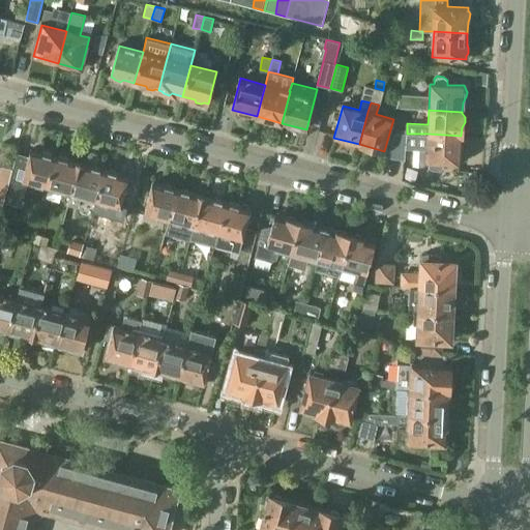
[(463,153),(461,149),(461,136),(428,134),(409,134),(407,134),(394,133),(387,157),(405,159),(405,149),(427,150),(425,163),(429,163),(429,167),(434,170),(439,171),(443,167),(443,164),(460,165),(460,160),(463,157),(463,153)]
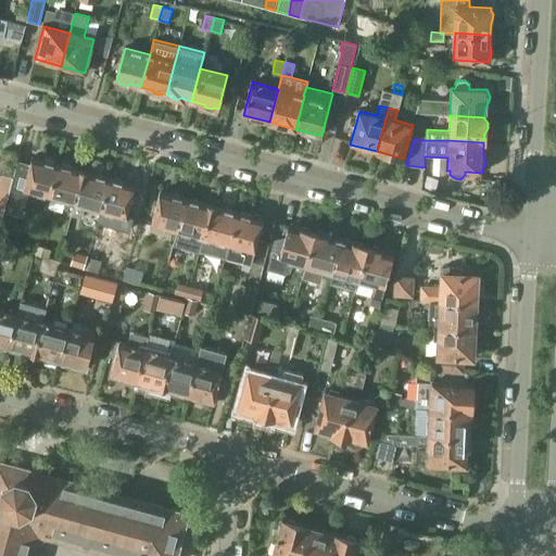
[(19,153),(3,149),(0,163),(0,172),(12,176),(19,153)]
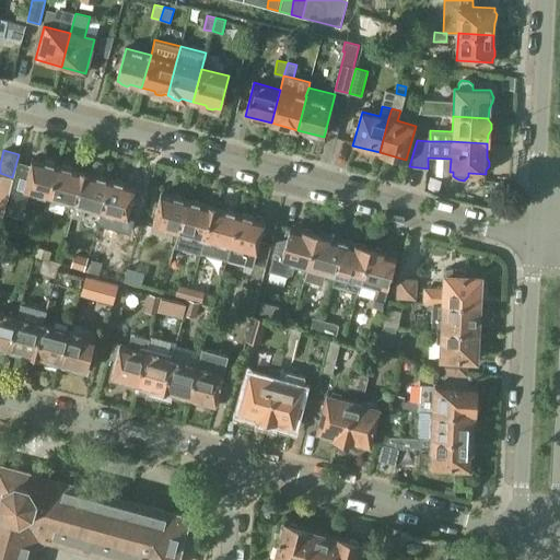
[(49,198),(58,165),(55,164),(55,162),(46,160),(45,162),(33,158),(31,165),(18,162),(8,201),(4,213),(22,218),(30,193),(49,198)]
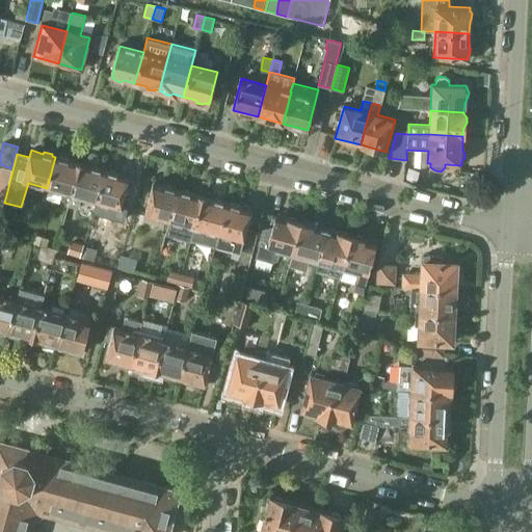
[(59,158),(55,157),(47,188),(72,195),(80,163),(68,160),(69,159),(60,156),(59,158)]
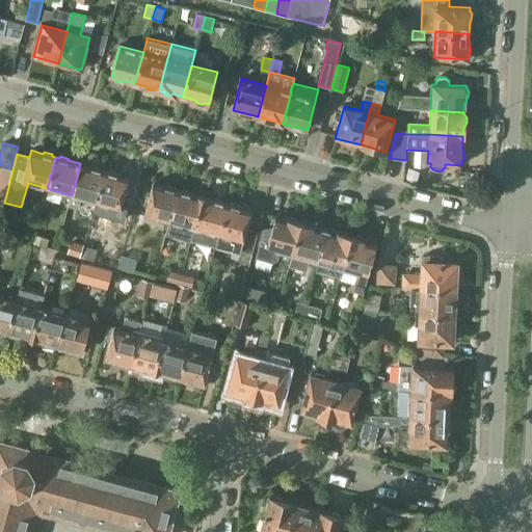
[(96,202),(105,170),(101,169),(99,166),(96,166),(92,166),(80,163),(72,195),(69,206),(78,208),(81,197),(96,202)]
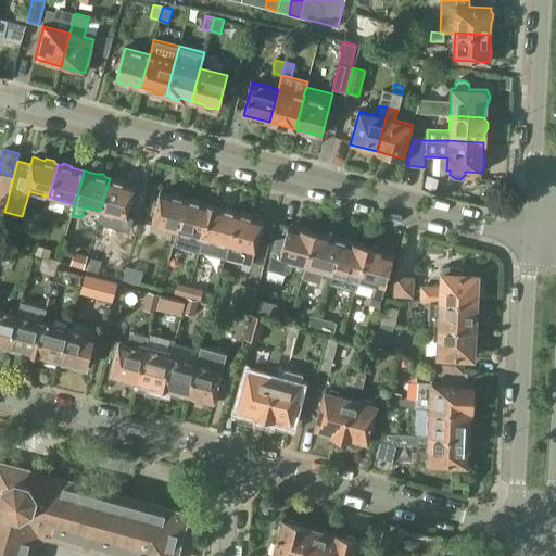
[(114,179),(110,178),(100,211),(126,218),(130,205),(131,205),(133,199),(131,199),(136,185),(122,181),(119,179),(116,178),(114,179)]
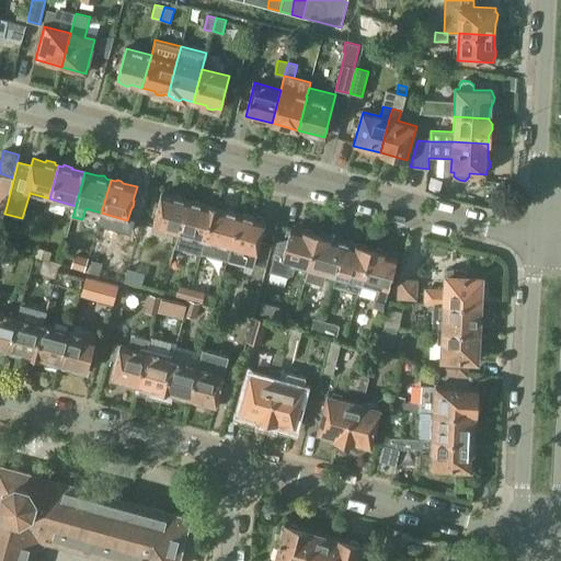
[(153,227),(179,233),(187,199),(184,198),(182,197),(181,196),(180,196),(178,195),(174,196),(163,193),(153,227)]
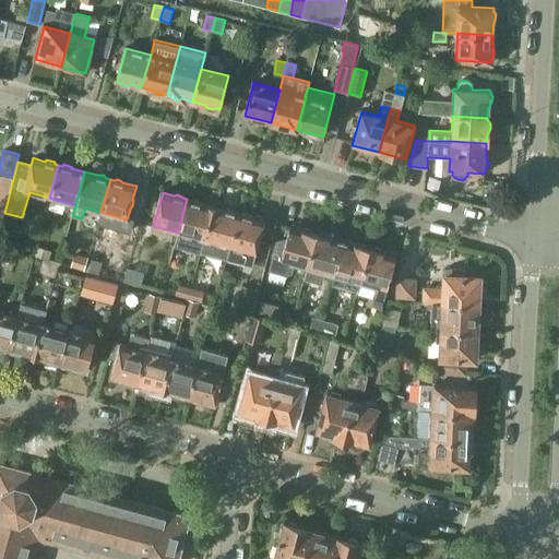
[(187,199),(178,233),(175,246),(201,253),(204,239),(204,240),(213,206),(201,203),(199,201),(197,200),(193,199),(190,200),(187,199)]
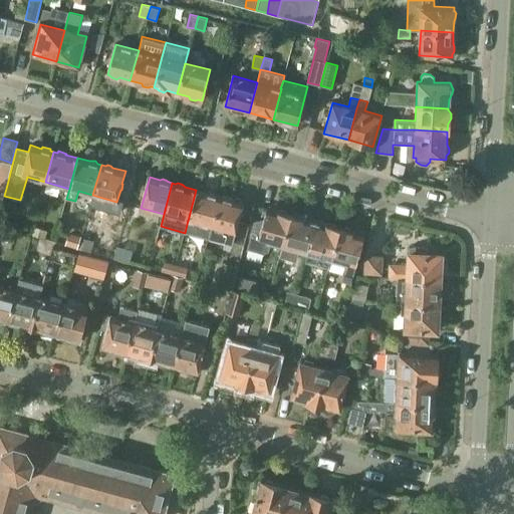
[(206,193),(196,190),(188,221),(211,227),(220,196),(216,195),(215,194),(214,193),(211,192),(209,192),(206,193)]
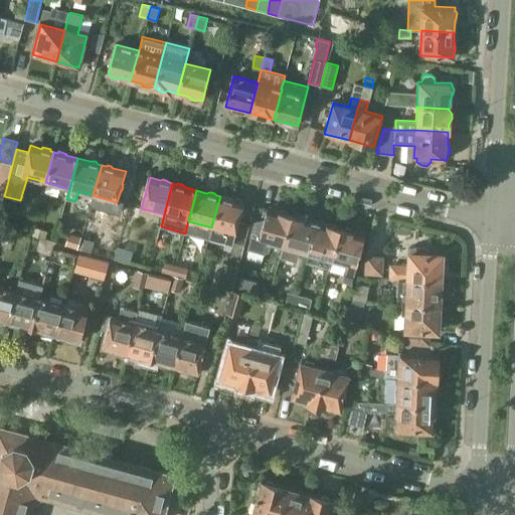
[(245,203),(220,196),(211,227),(208,239),(233,245),(245,203)]
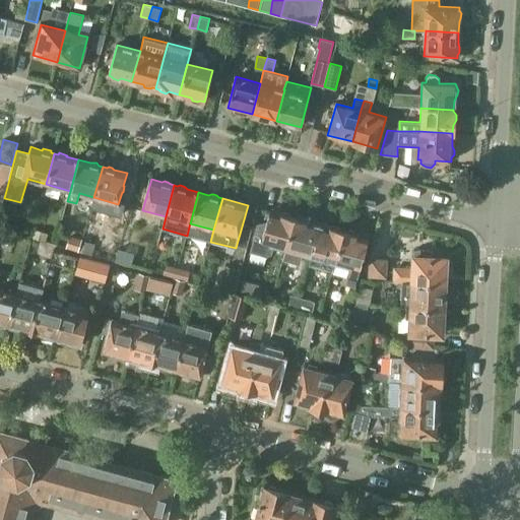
[(273,246),(285,249),(286,249),(295,217),(291,217),(289,214),(283,212),(280,214),(269,211),(267,220),(257,223),(250,252),(267,256),(271,253),(273,246)]
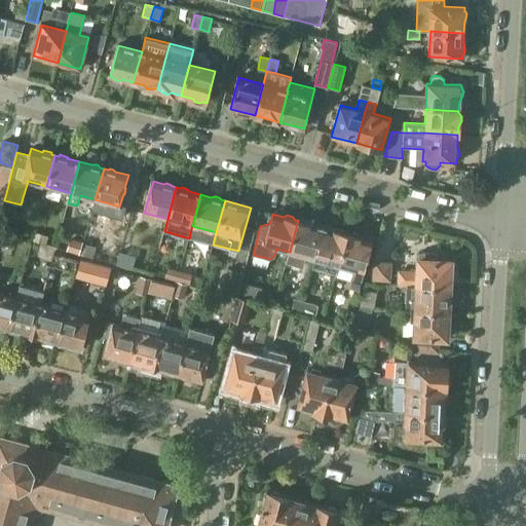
[(290,252),(289,252),(286,262),(303,267),(306,257),(313,259),(314,259),(324,227),(311,224),(309,221),(304,220),(300,221),(298,220),(290,252)]
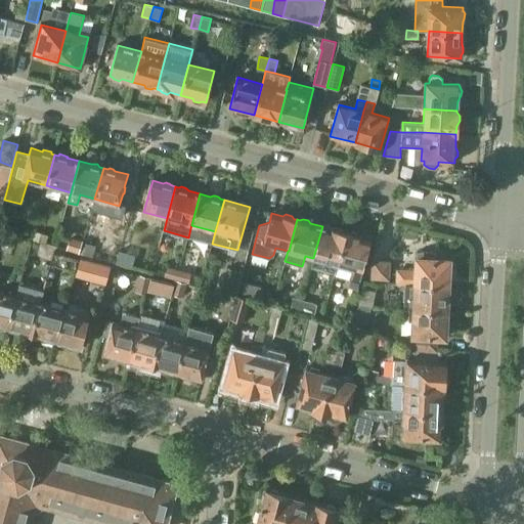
[(313,258),(312,258),(310,266),(335,273),(337,264),(339,265),(347,233),(343,232),(342,229),(336,227),(332,229),(322,226),(313,258)]
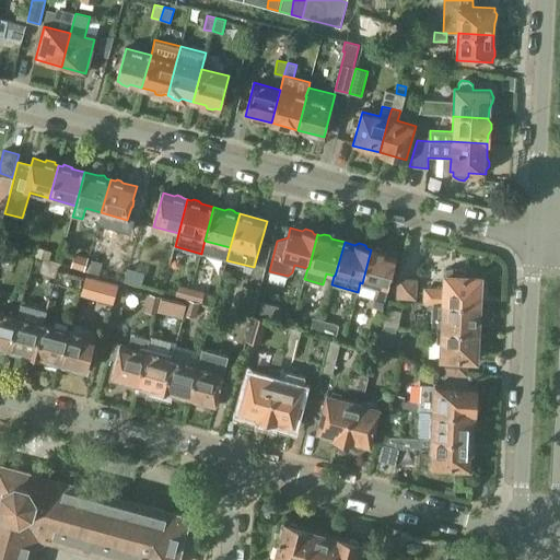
[(35,256),(48,259),(51,251),(38,247),(35,256)]
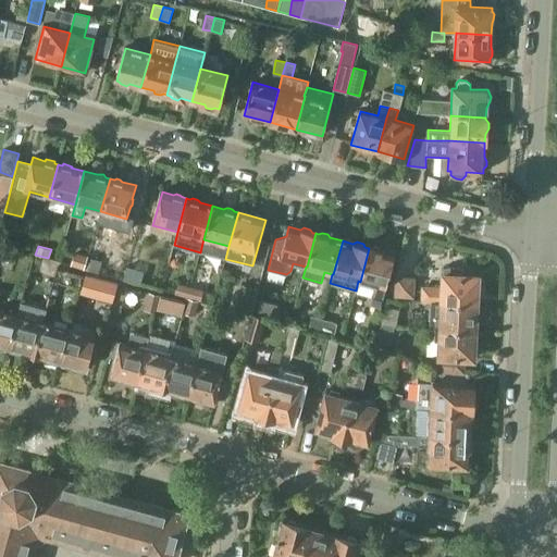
[(370,248),(369,248),(360,282),(374,285),(369,304),(381,307),(395,255),(382,251),(380,248),(373,246),(370,248)]
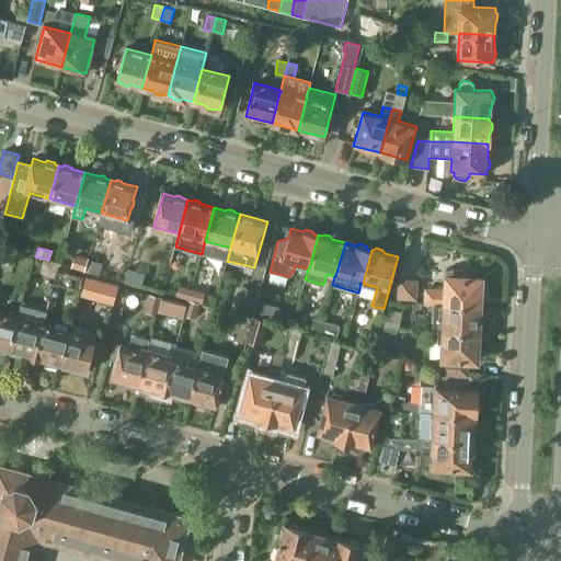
[(73,267),(87,272),(90,260),(89,259),(89,258),(77,254),(73,267)]
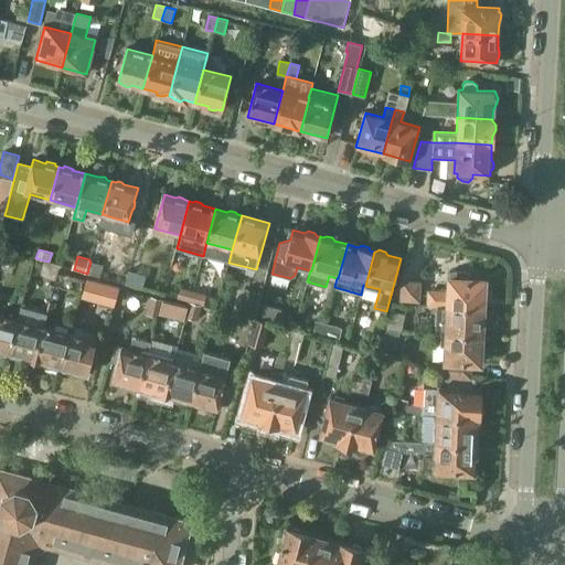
[(91,262),(87,274),(100,277),(104,265),(91,262)]
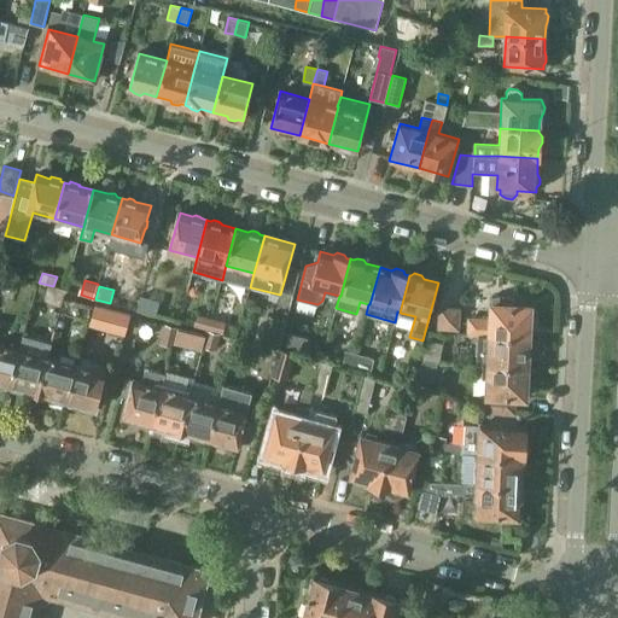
[(490,334),(530,337),(531,305),(514,305),(514,297),(503,293),(493,296),(491,319),(468,319),(468,334),(478,334),(490,334)]
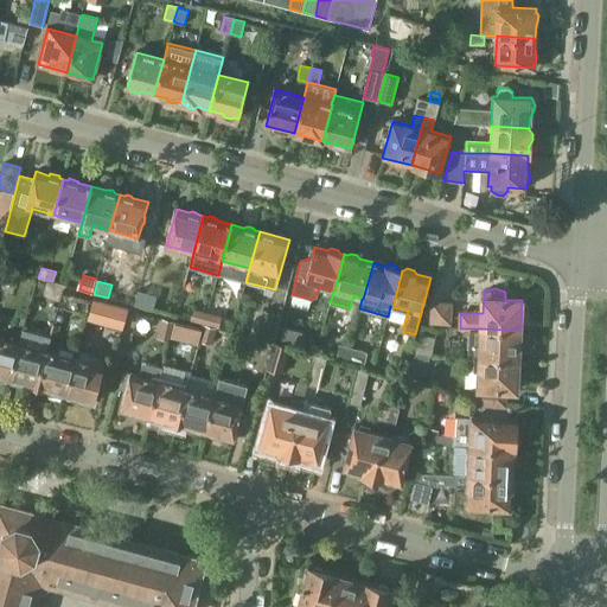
[(157,295),(138,291),(134,305),(153,310),(157,295)]
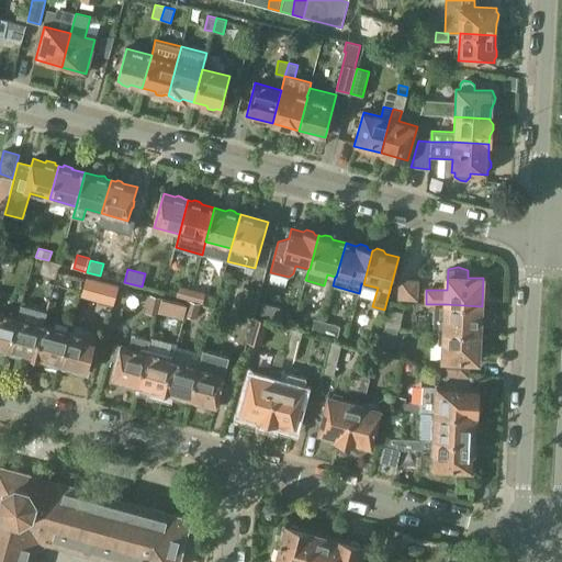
[(98,282),(87,279),(82,293),(94,296),(98,282)]
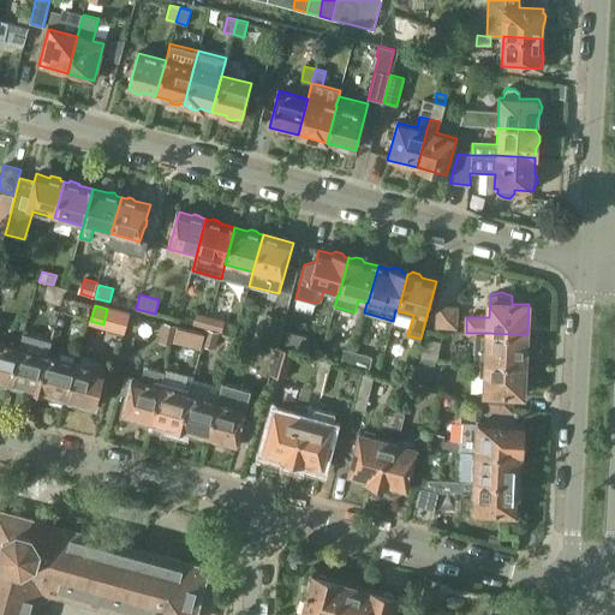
[(457,327),(457,308),(437,306),(436,326),(457,327)]
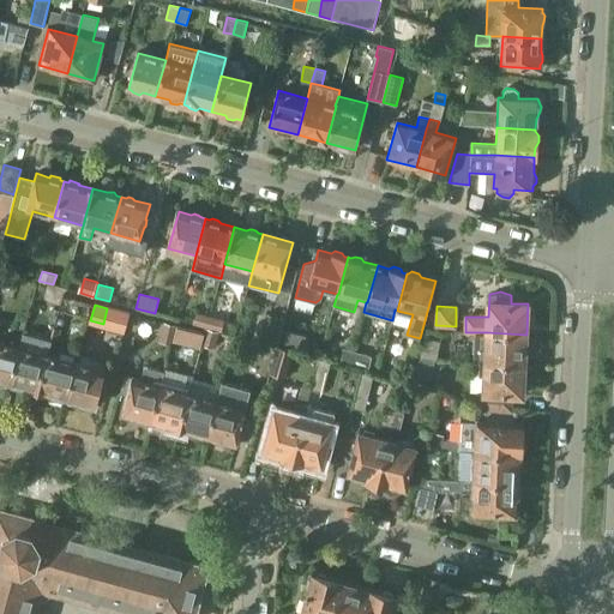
[(192,323),(208,327),(210,315),(196,312),(192,323)]
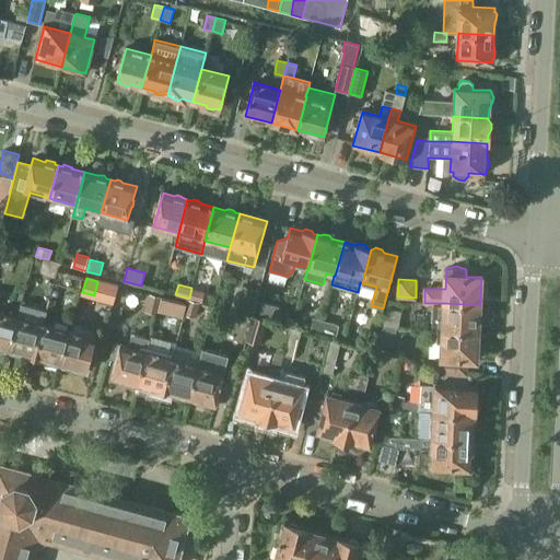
[(243,286),(236,311),(253,315),(259,290),(243,286)]
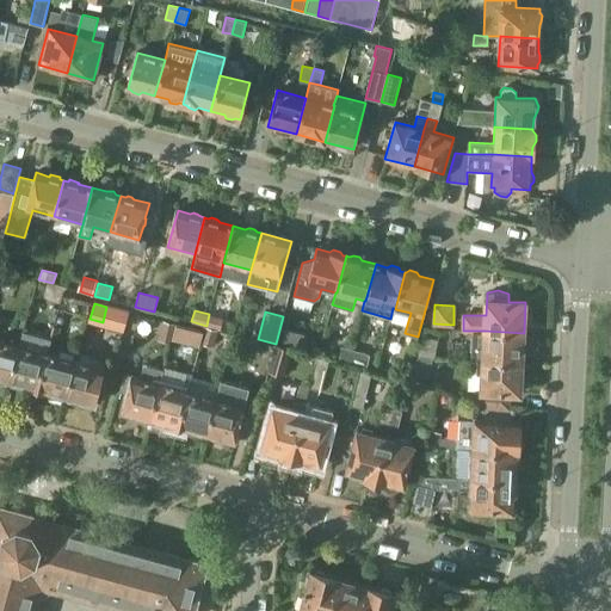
[(209,314),(207,326),(221,329),(223,318),(209,314)]
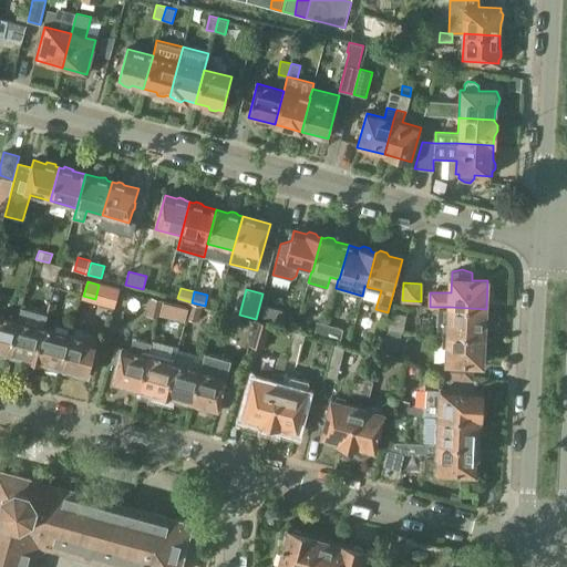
[(0,354),(6,357),(6,354),(8,354),(18,321),(0,316),(0,298),(0,297),(0,354)]
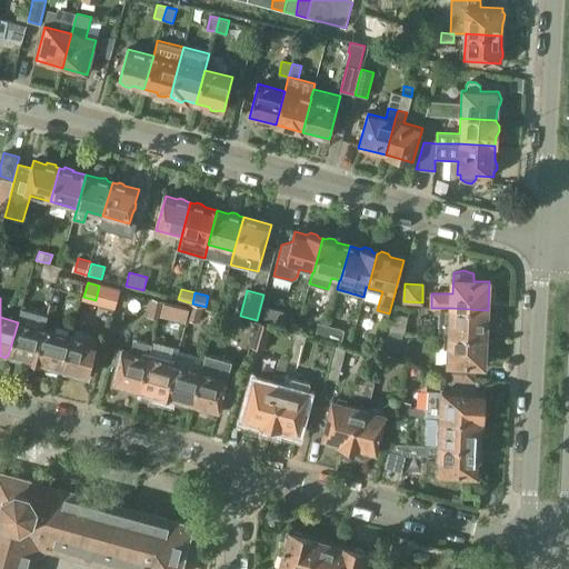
[(159,316),(163,301),(151,298),(147,317),(159,319),(160,317),(159,316)]
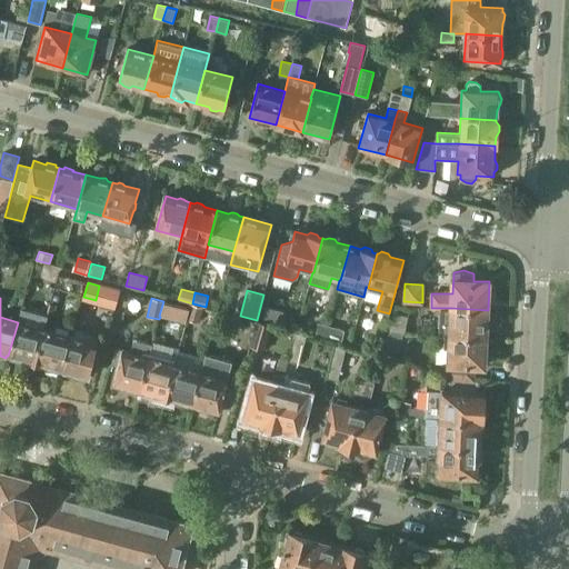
[(159,316),(160,317),(186,322),(189,308),(163,301),(159,316)]
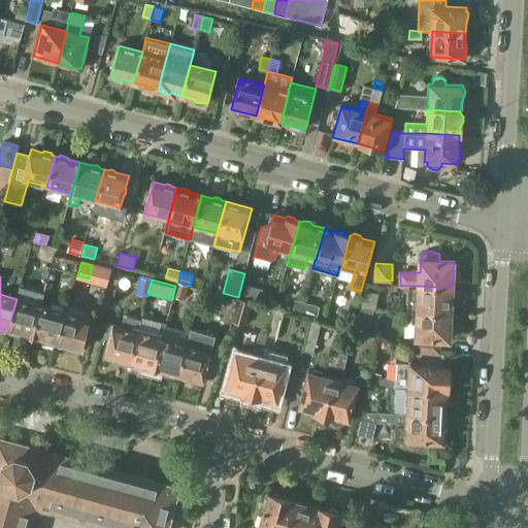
[(178,283),(174,297),(185,299),(189,285),(178,283)]
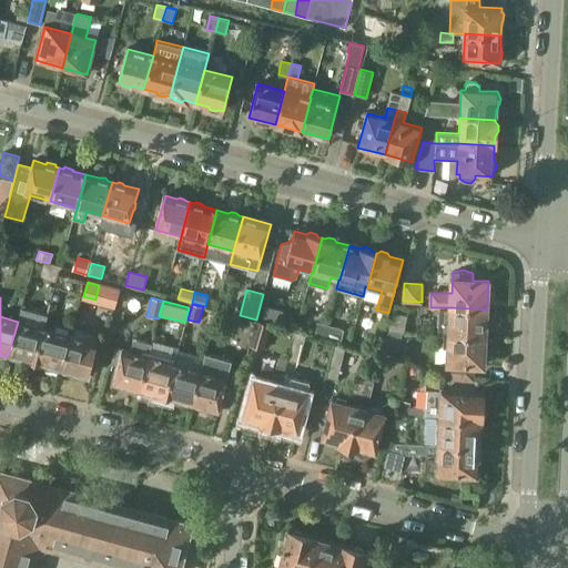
[(265,305),(262,317),(283,323),(286,312),(265,305)]
